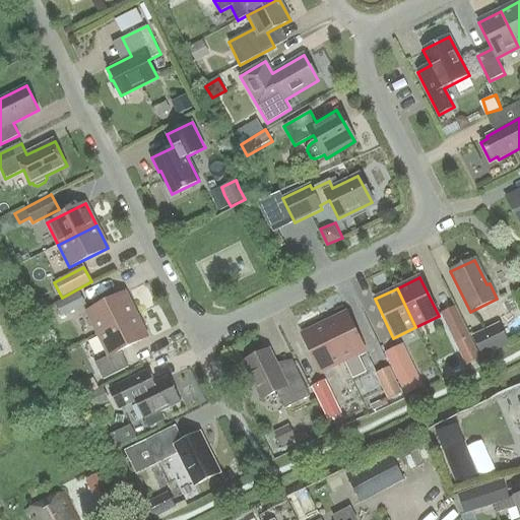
[(62,317),(84,306),(77,293),(55,304),(62,317)]
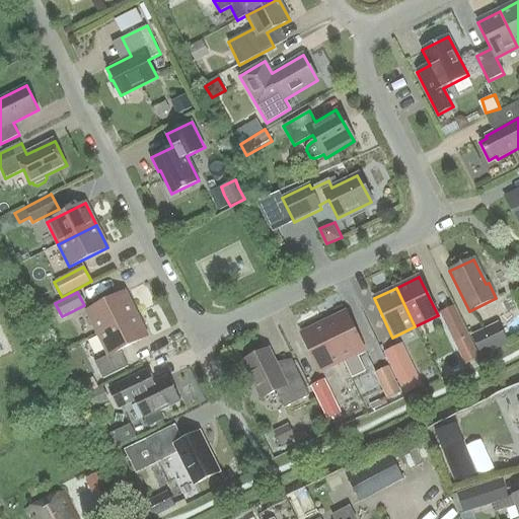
[(136,314),(125,292),(86,311),(97,334),(136,314)]
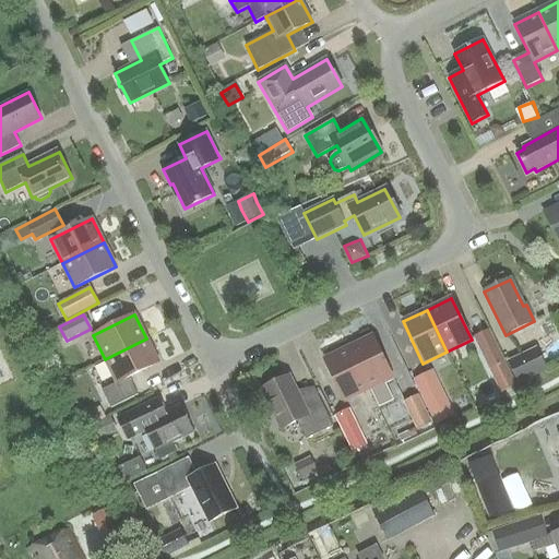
[(488,329),(473,336),(499,393),(515,385),(488,329)]
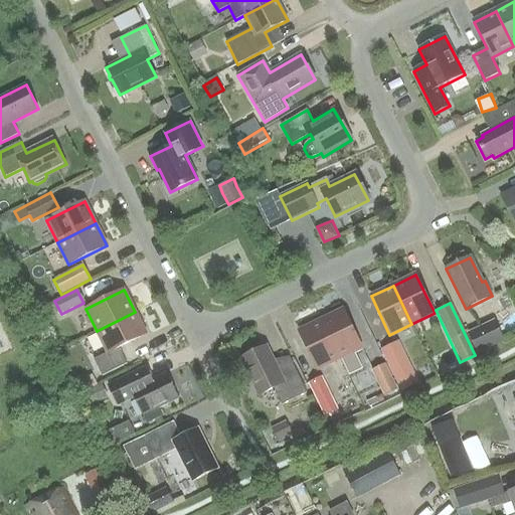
[(343,310),(321,321),(339,359),(361,348),(343,310)]
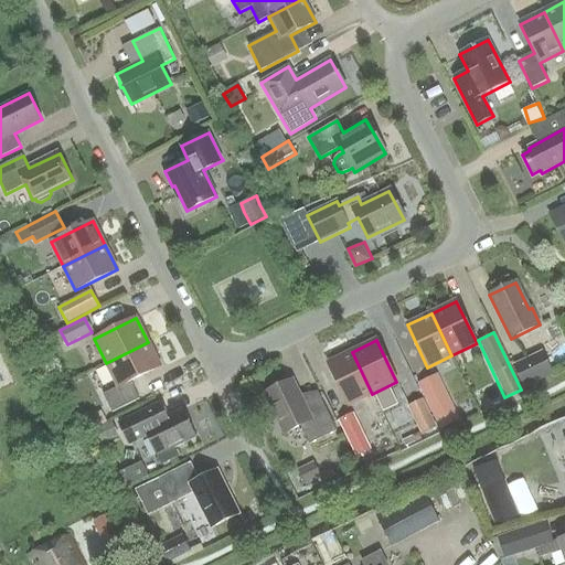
[(160,366),(148,342),(106,363),(118,386),(103,394),(113,413),(139,400),(130,382),(160,366)]
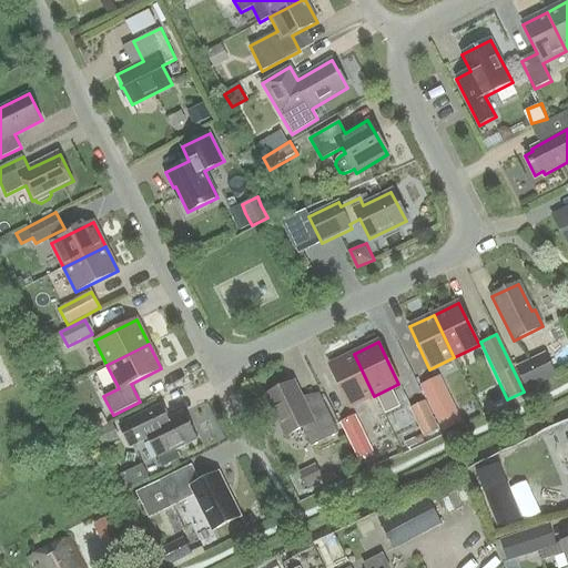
[(527,391),(556,376),(544,353),(515,366),(527,391)]
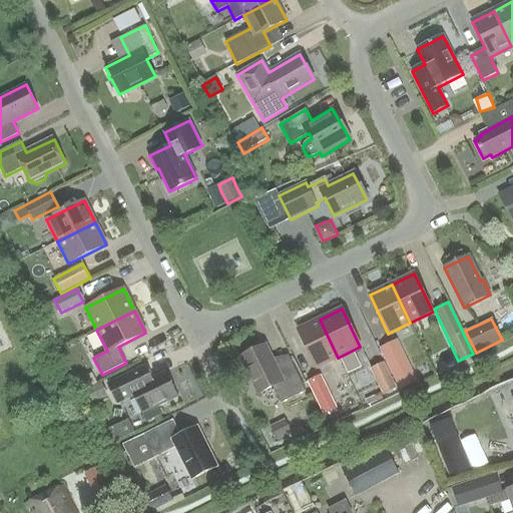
[(316,369),(338,358),(320,320),(298,331),(316,369)]
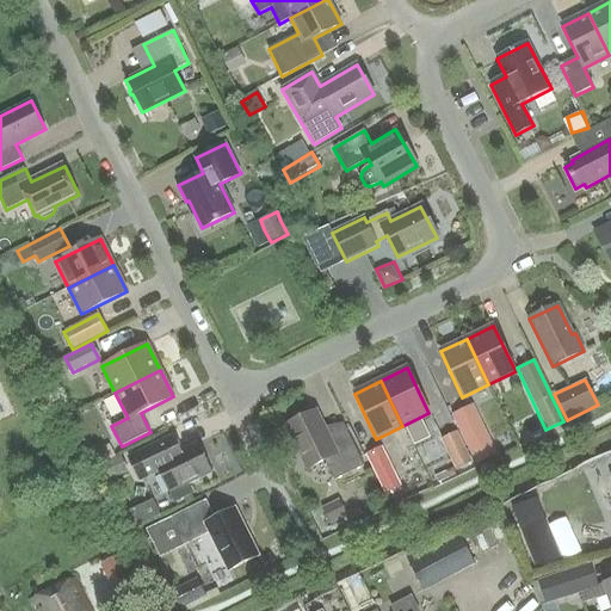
[(497,455),(489,439),(473,403),(451,413),(475,464),(497,455)]
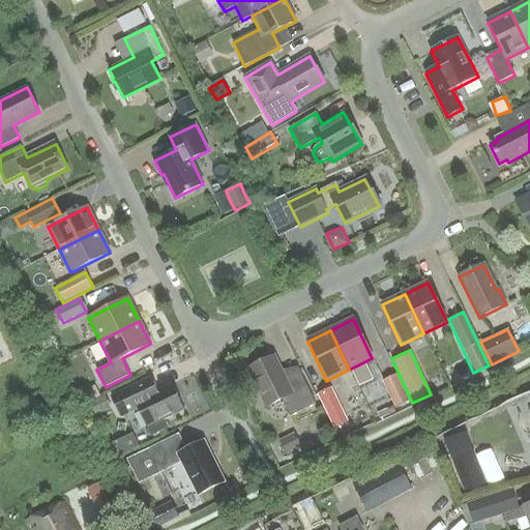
[(248,370),(266,407),(282,400),(290,417),(316,405),(303,379),(288,386),(274,357),(248,370)]
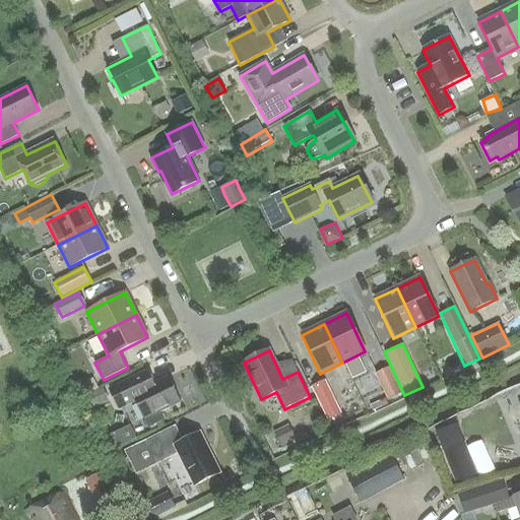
[(386,400),(401,393),(389,367),(375,373),(386,400)]
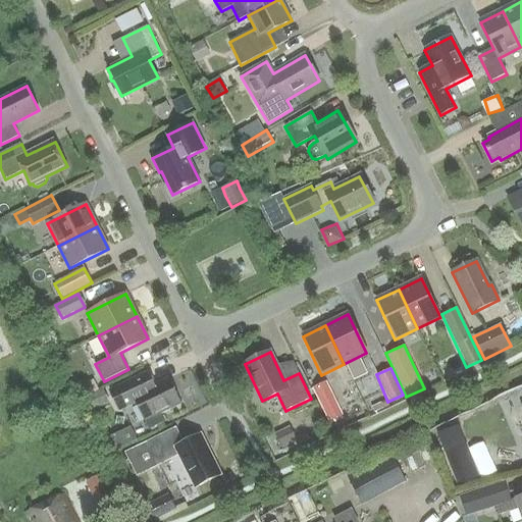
[(164,421),(161,414),(180,404),(168,378),(154,385),(148,372),(110,390),(117,406),(135,398),(150,428),(164,421)]
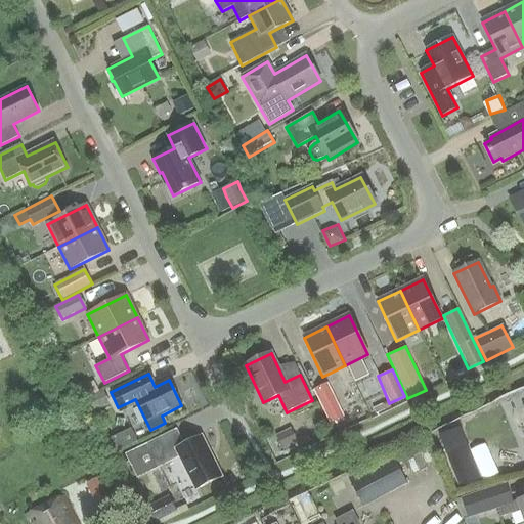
[(85,400),(89,398),(100,392),(95,382),(80,389),(85,400)]
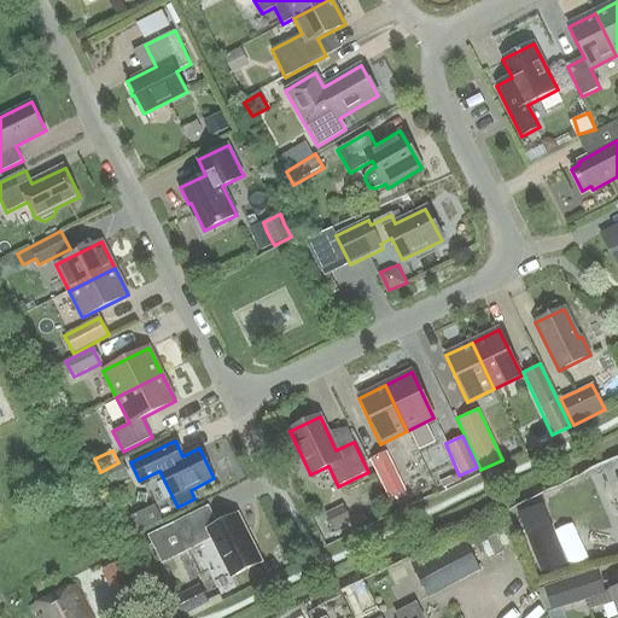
[(369,459),(389,500),(406,491),(385,452),(369,459)]
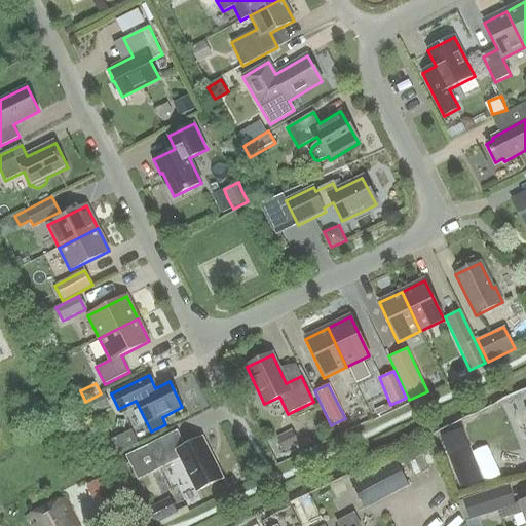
[(113,438),(121,454),(142,445),(134,428),(113,438)]
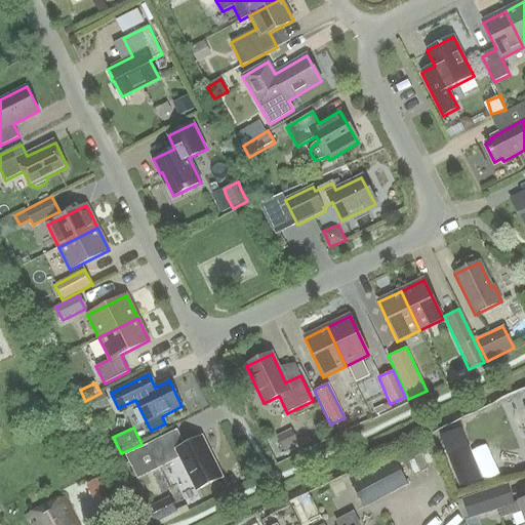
[(283,450),(298,443),(292,429),(276,436),(283,450)]
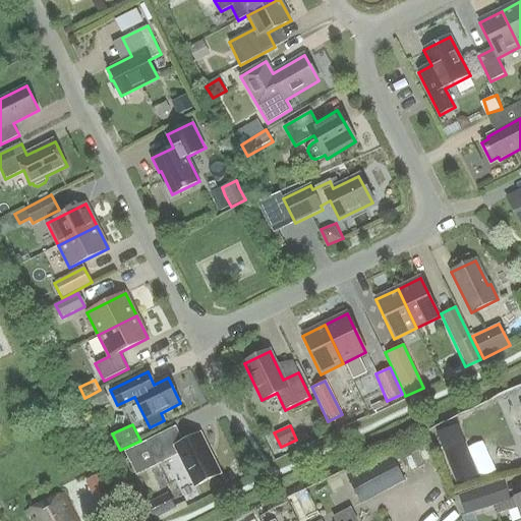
[(178,454),(195,486),(221,473),(200,433),(182,442),(175,427),(126,452),(137,474),(178,454)]
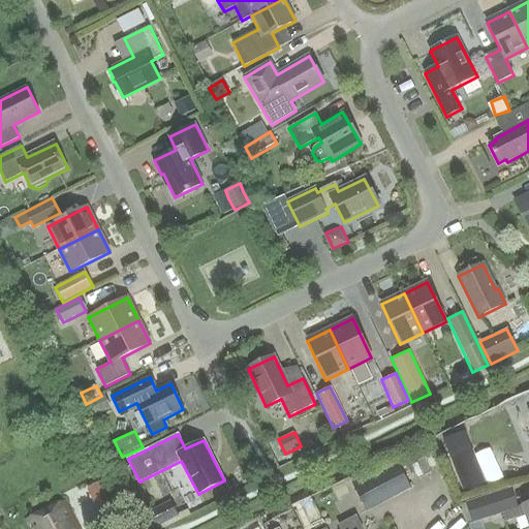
[(398,462),(353,486),(367,511),(411,488),(398,462)]
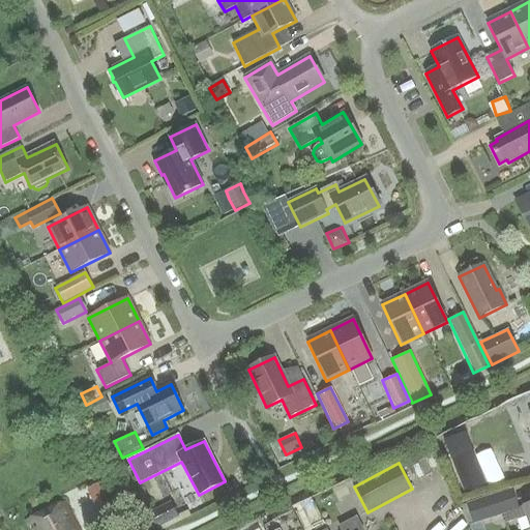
[(478,469),(458,476),(465,494),(486,487),(478,469)]
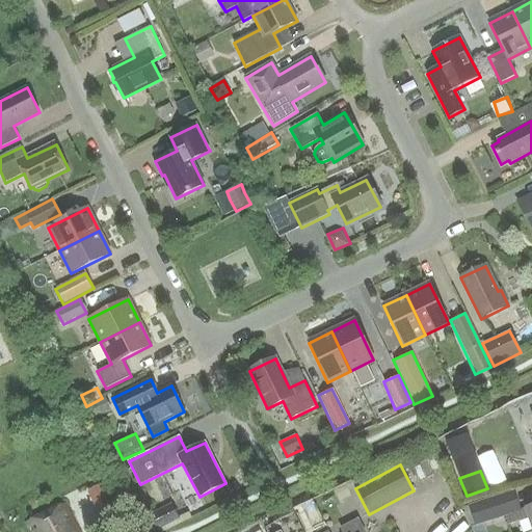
[(100,483),(89,493),(102,506),(112,496),(100,483)]
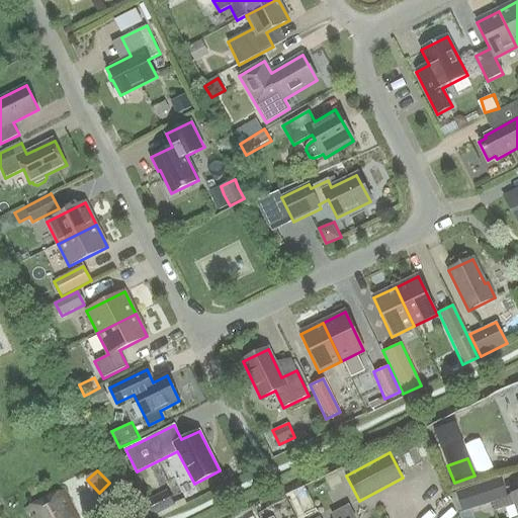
[(462,512),(491,503),(491,502),(505,498),(499,480),(456,493),(462,512)]
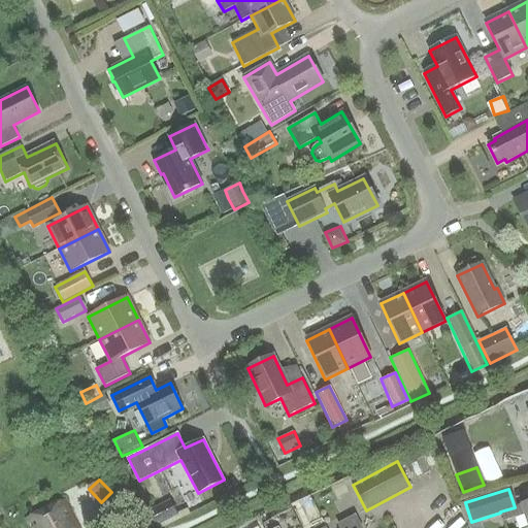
[(147,510),(156,526),(178,516),(171,499),(147,510)]
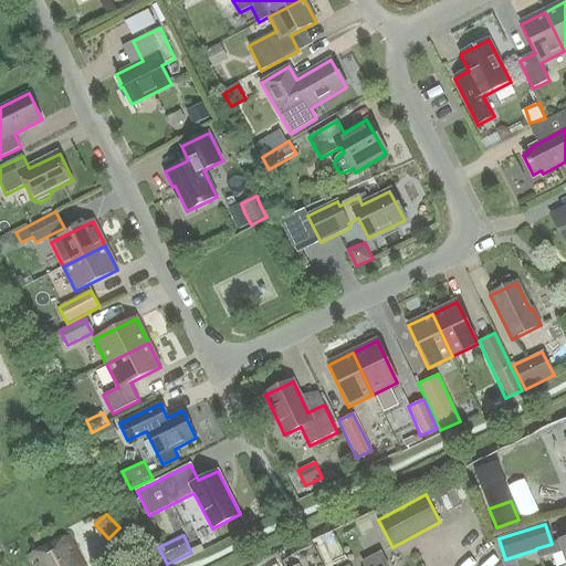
[(82,565),(67,536),(25,557),(30,565),(82,565)]
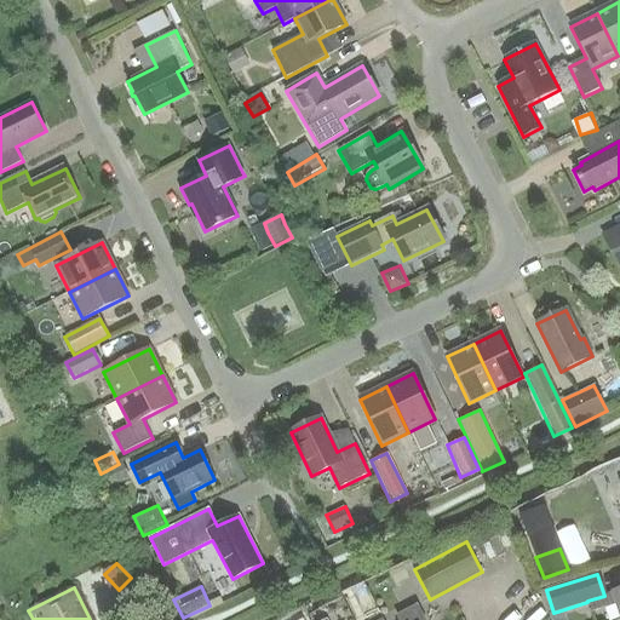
[(619,590),(604,596),(587,601),(587,602),(591,613),(615,604),(619,618),(619,590)]
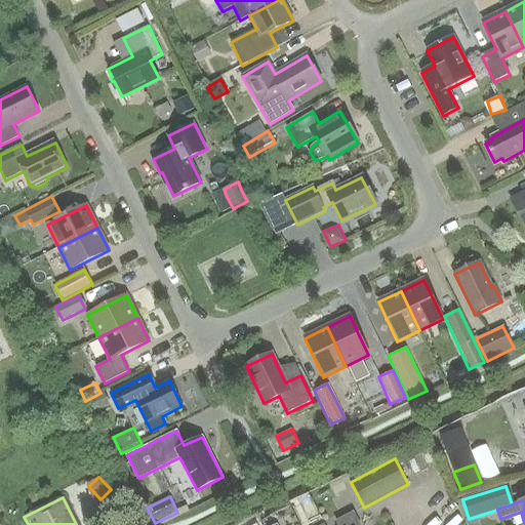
[(338,524),(359,524),(354,513),(336,522),(338,524)]
